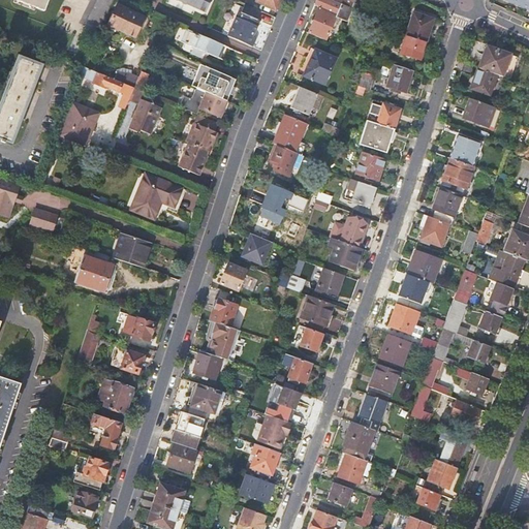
[(14,0),(43,11),(48,0),(14,0)]
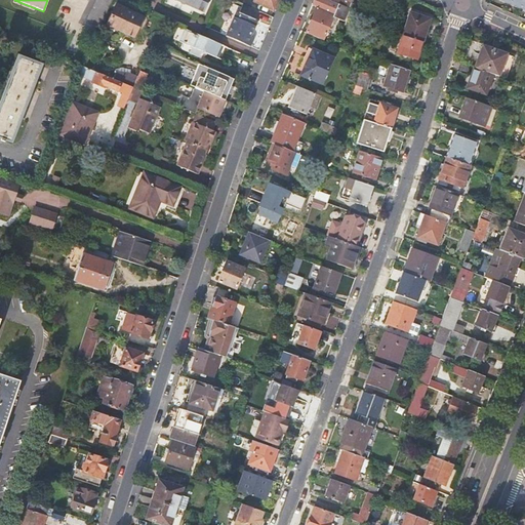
[(175,0),(204,12),(209,0),(175,0)]
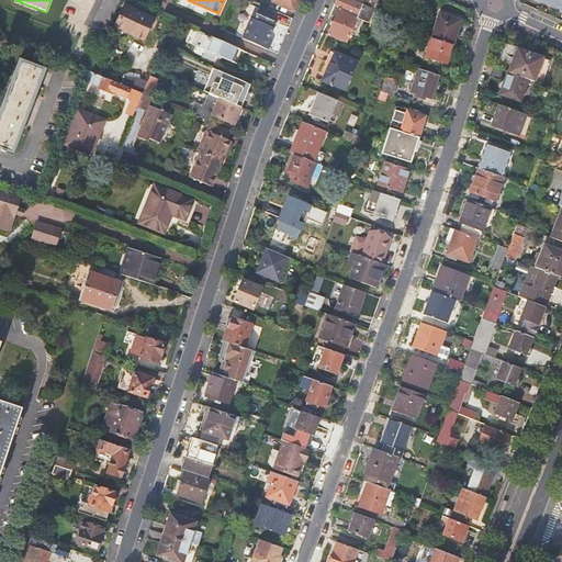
[(272,0),(272,1),(292,11),(296,0),(272,0)]
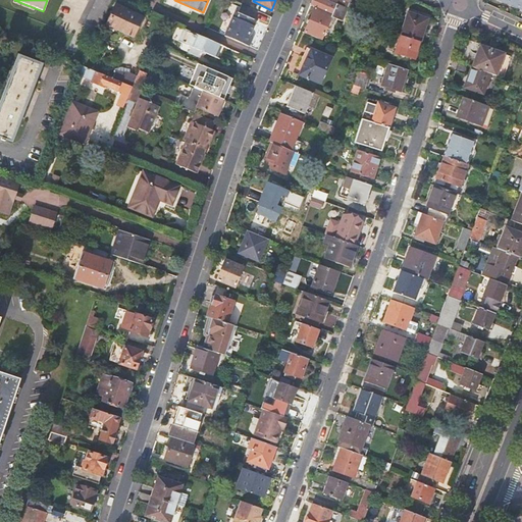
[(325,0),(310,0),(308,5),(312,7),(302,33),(321,40),(325,28),(326,27),(327,24),(330,16),(340,20),(345,8),(325,0)]
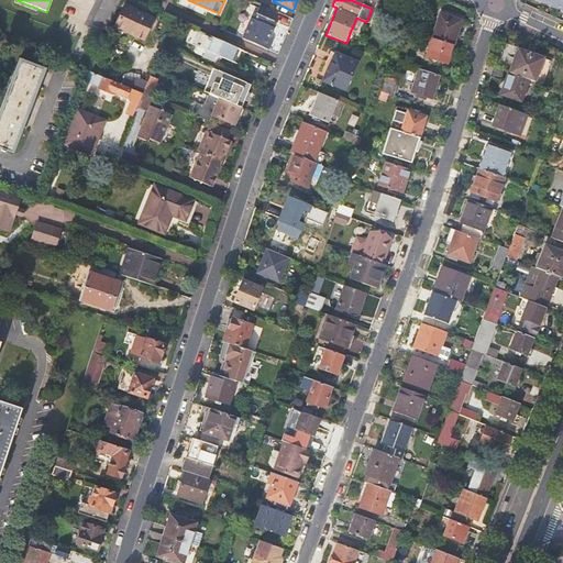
[(562,0),(541,0),(562,9),(562,0)]
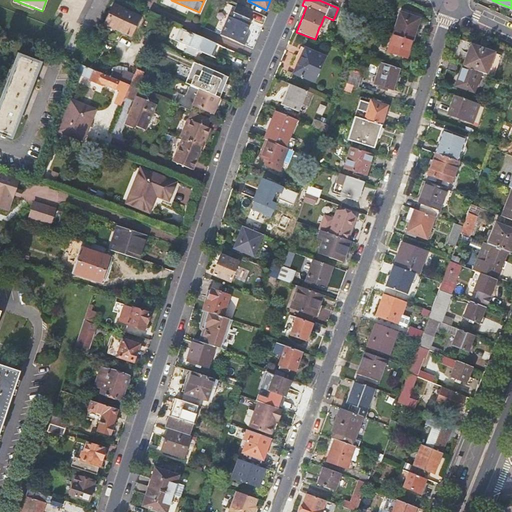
[(248,10),(236,4),(233,13),(230,11),(219,35),(243,45),(247,37),(244,35),(251,20),(248,19),(252,11),(248,10)]
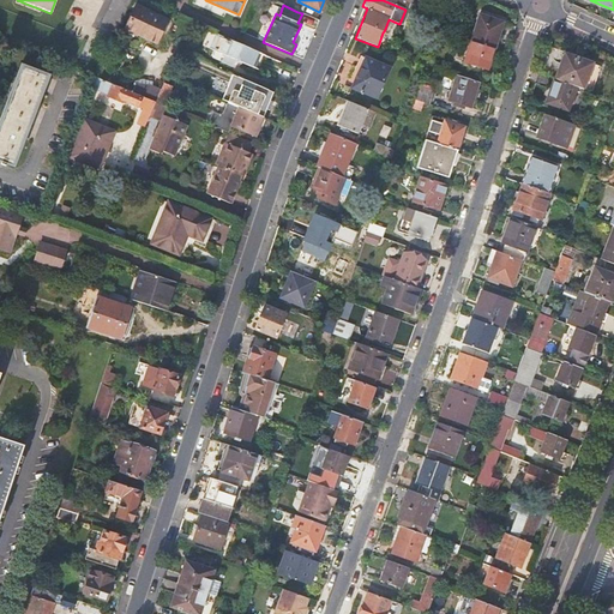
[(137,7),(126,29),(155,43),(166,22),(137,7)]
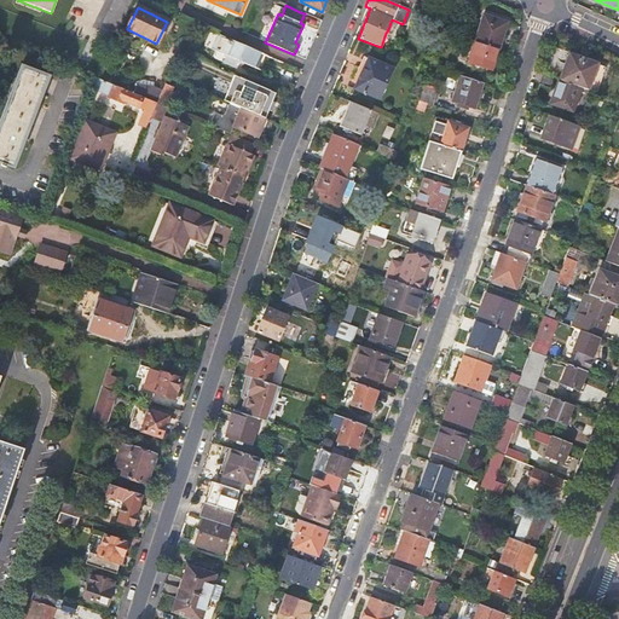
[(482,13),(473,42),(497,50),(505,21),(482,13)]
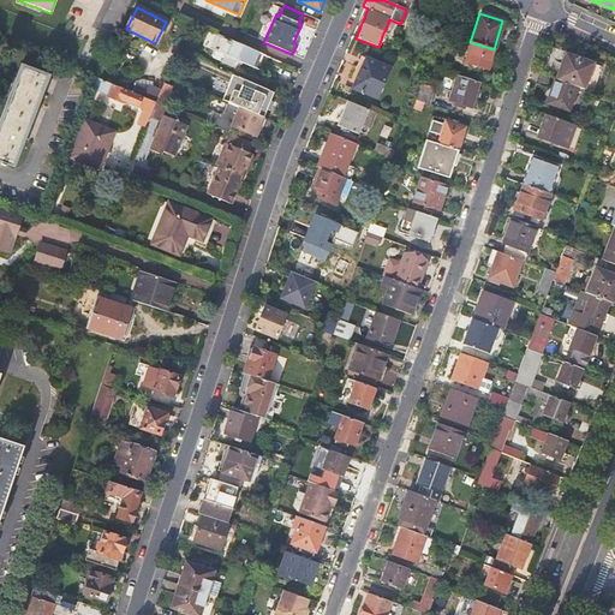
[(174,36),(183,40),(189,25),(190,23),(181,19),(179,18),(175,27),(178,28),(174,36)]
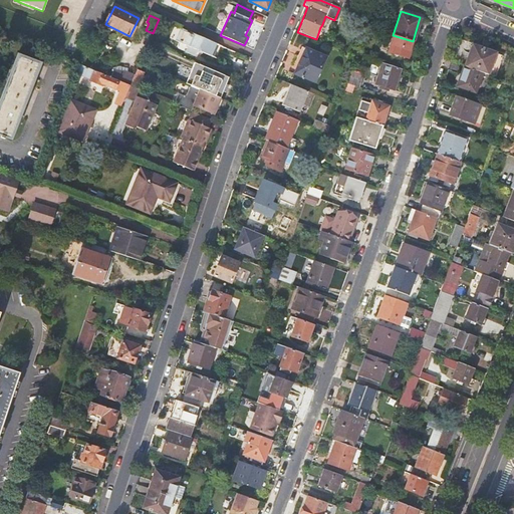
[(199,36),(181,28),(176,41),(188,46),(186,52),(196,56),(198,51),(212,57),(217,44),(199,36)]
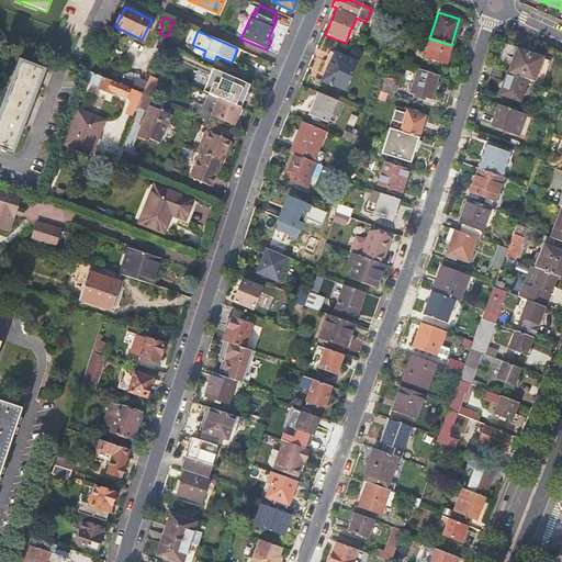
[(451,45),(429,38),(424,56),(446,63),(451,45)]
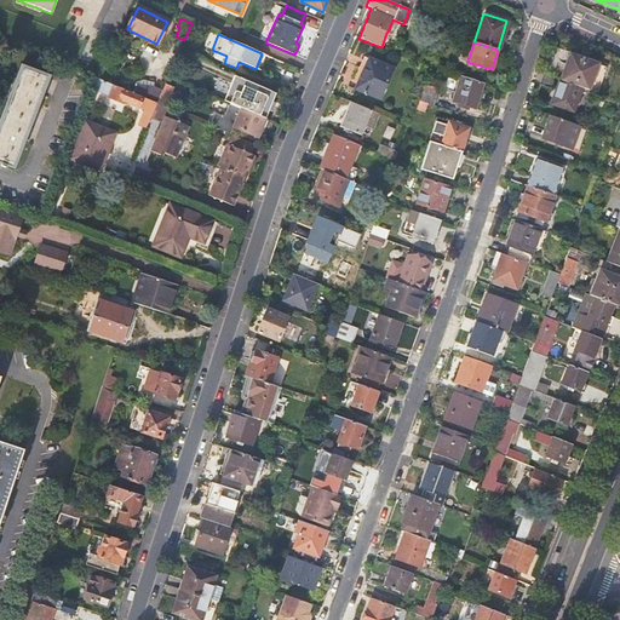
[(568,52),(558,78),(581,86),(586,87),(596,62),(568,52)]
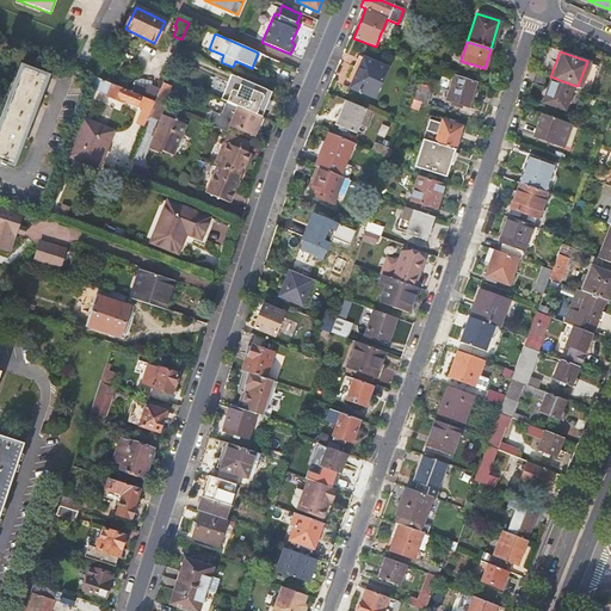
[(362,57),(349,87),(372,98),(386,68),(362,57)]
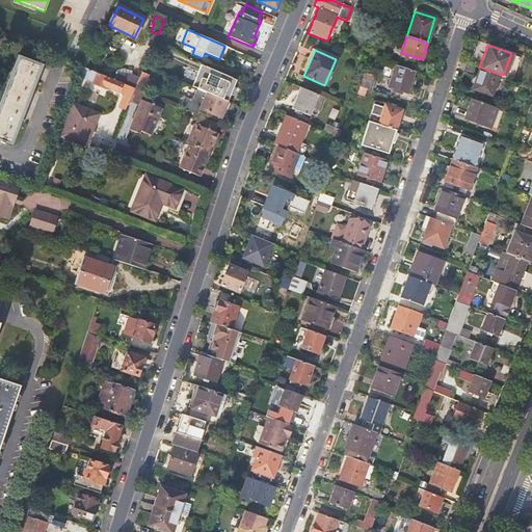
[(18,56),(0,103),(0,139),(11,143),(42,65),(18,56)]
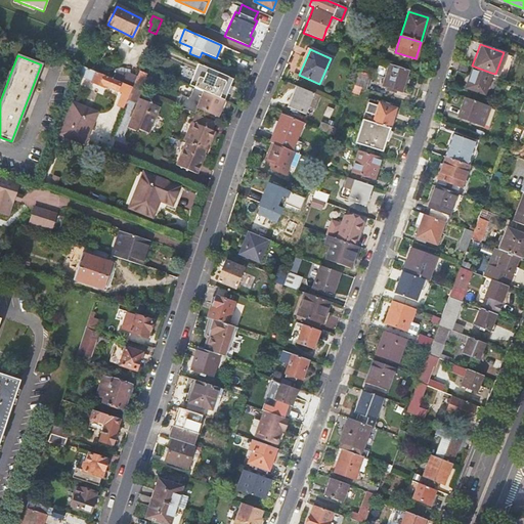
[(198,63),(195,71),(227,84),(228,85),(228,86),(227,90),(228,90),(233,79),(198,63)]
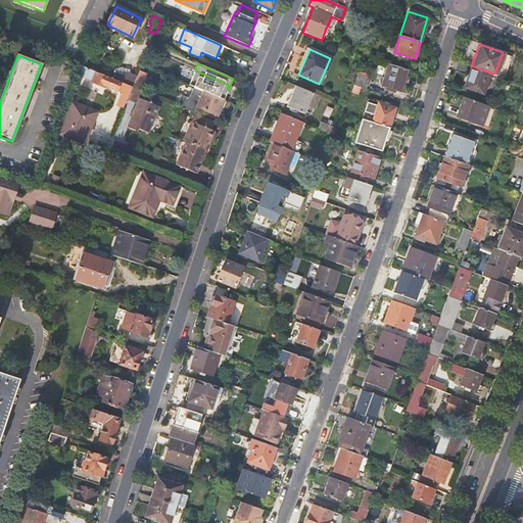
[(406,69),(386,63),(379,85),(384,87),(384,89),(390,91),(391,88),(393,89),(399,91),(406,69)]
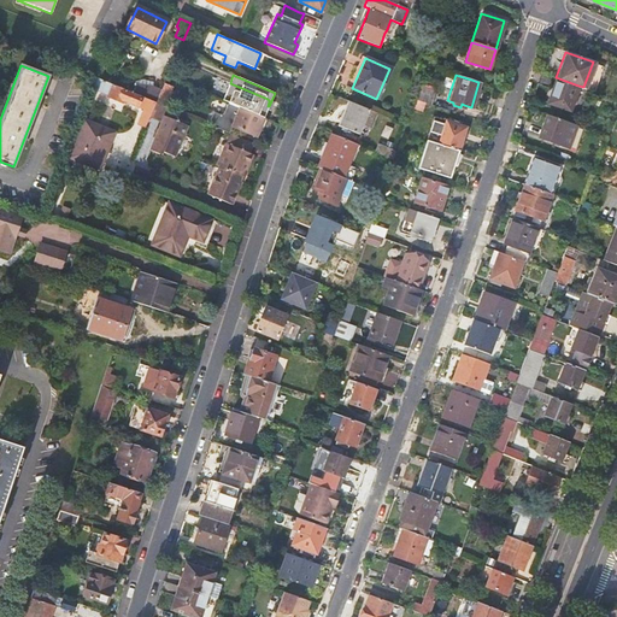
[(94,77),(90,88),(110,95),(109,98),(122,103),(123,100),(144,110),(137,123),(146,128),(150,118),(156,103),(146,99),(133,93),(94,77)]
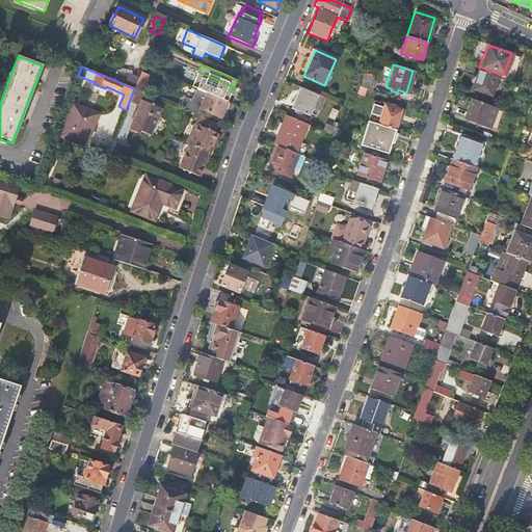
[(479,67),(478,67),(471,87),(491,95),(499,74),(479,67)]
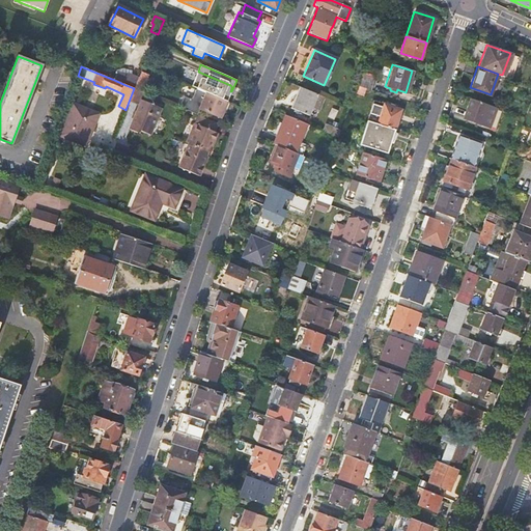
[(126,85),(131,75),(132,75),(132,72),(123,68),(117,71),(116,73),(117,74),(114,80),(126,85)]
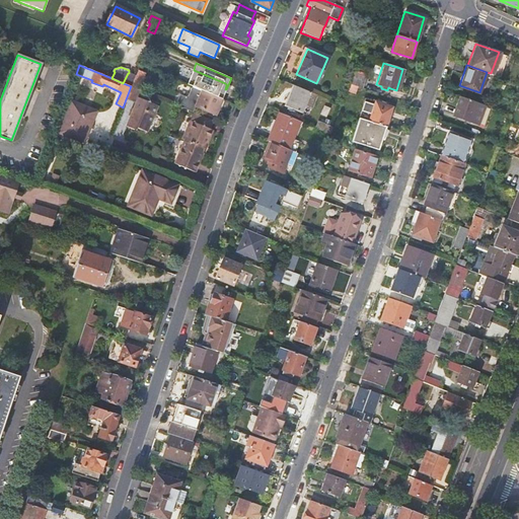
[(194,70),(188,85),(192,86),(222,99),(226,89),(225,89),(226,85),(226,84),(225,83),(194,70)]
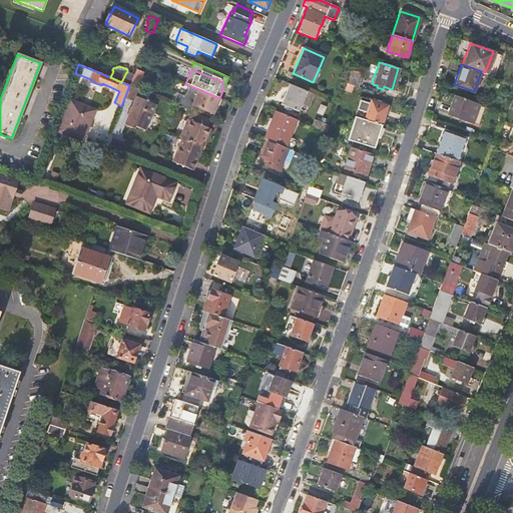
[(134,75),(129,85),(132,86),(134,82),(143,86),(147,75),(136,70),(134,75)]
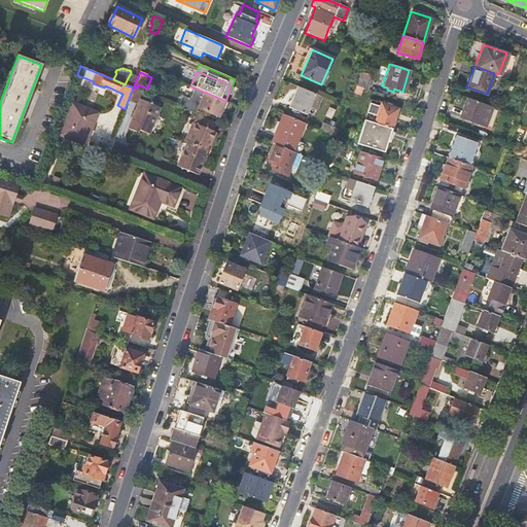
[(372,78),(356,73),(352,84),(356,85),(367,89),(372,78)]
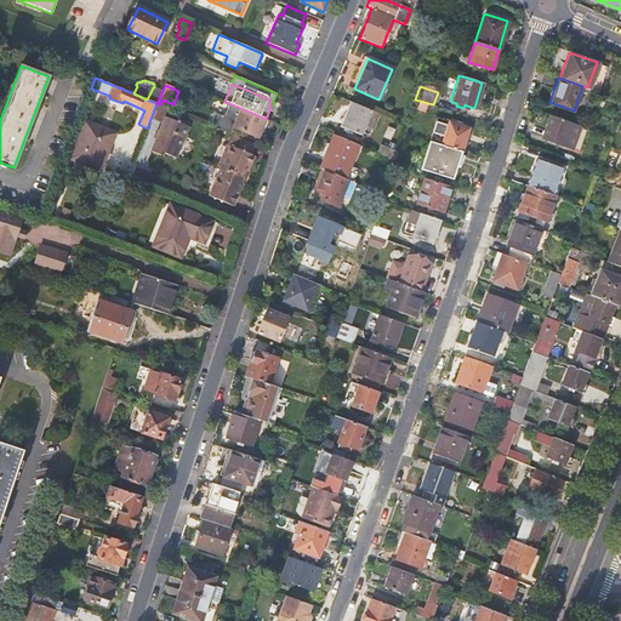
[(153,87),(147,100),(157,103),(163,91),(154,87),(153,87)]
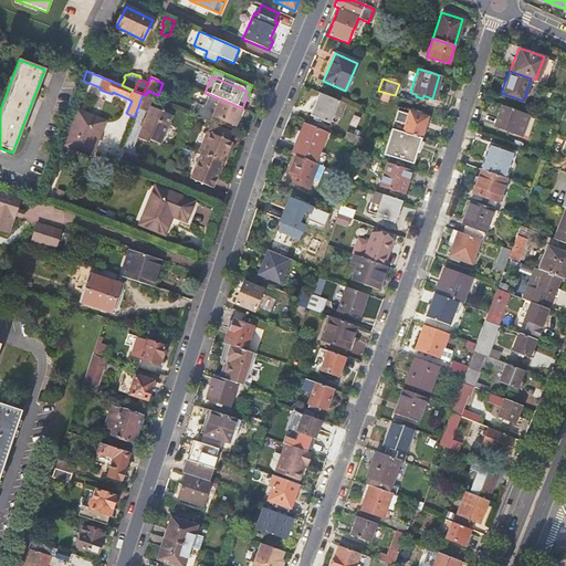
[(383,92),(378,91),(376,98),(387,102),(389,94),(383,92)]
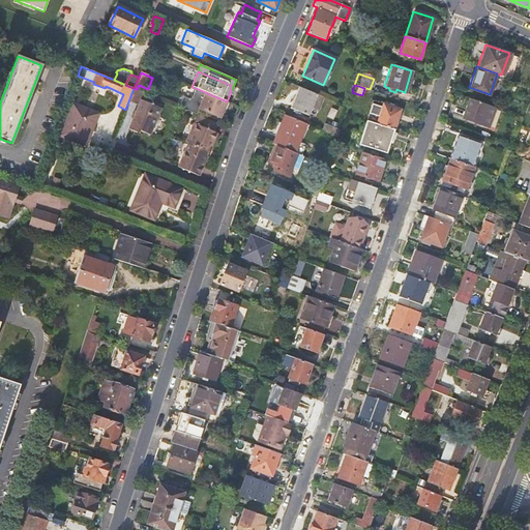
[(315,93),(299,87),(294,100),(310,107),(315,93)]
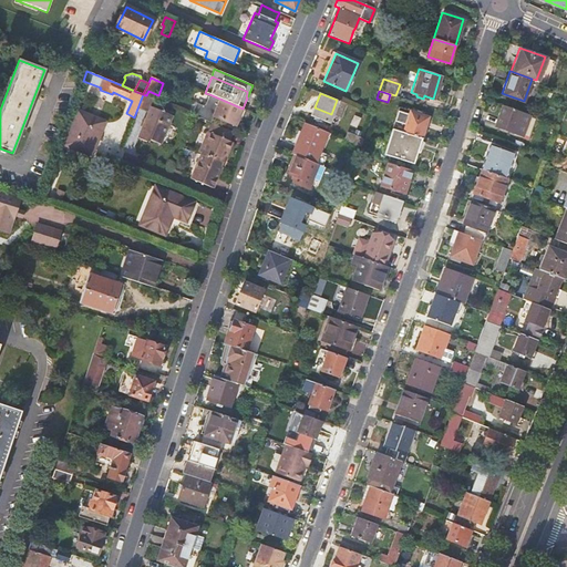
[(143,94),(137,109),(148,113),(137,138),(148,143),(150,141),(161,145),(172,116),(161,111),(161,114),(150,110),(151,107),(154,99),(146,95),(143,94)]
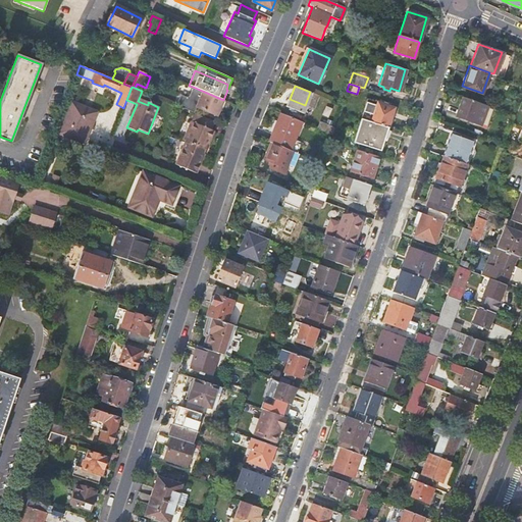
[(179,107),(195,113),(197,107),(216,115),(219,109),(222,111),(226,101),(223,100),(193,87),(189,96),(185,97),(180,95),(176,105),(179,107)]
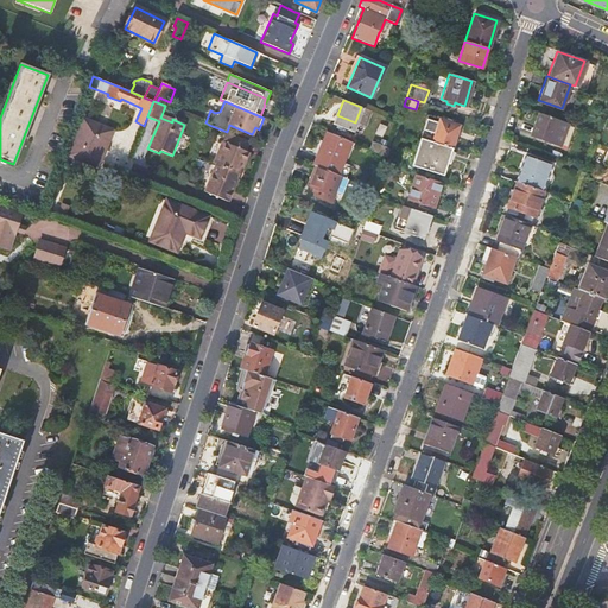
[(567,122),(538,112),(530,133),(558,143),(567,122)]
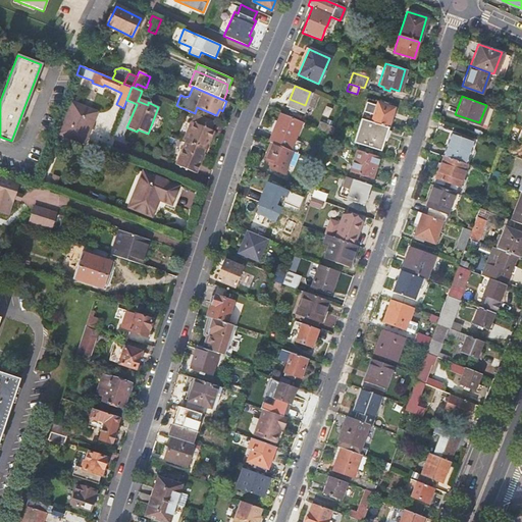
[(359,119),(369,122),(387,127),(394,108),(365,99),(364,102),(361,112),(359,119)]
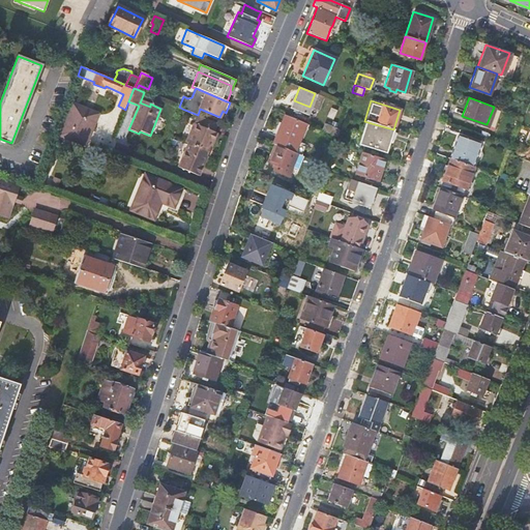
[(74,104),(60,135),(85,146),(98,114),(74,104)]
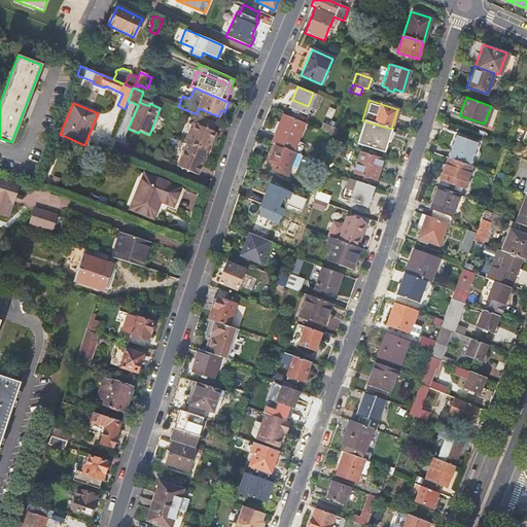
[(199,175),(207,155),(204,154),(205,151),(207,146),(210,148),(216,134),(213,133),(217,124),(200,115),(196,125),(194,123),(192,125),(186,140),(185,142),(187,143),(187,145),(181,159),(178,167),(199,175)]
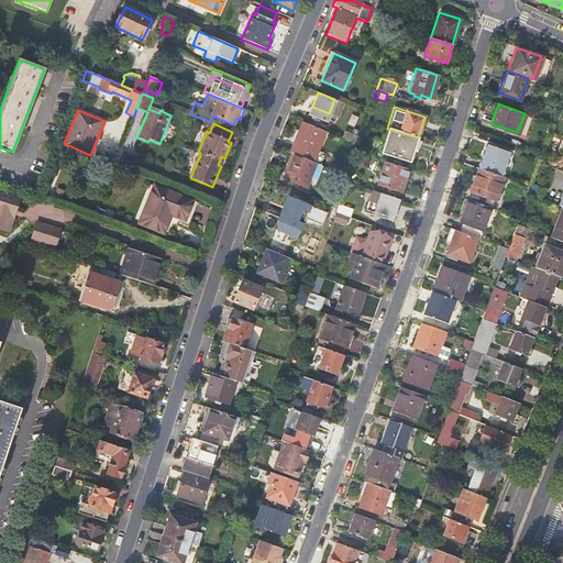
[(296,147),(294,155),(315,163),(318,156),(309,152),(316,136),(293,127),(286,144),(296,147)]
